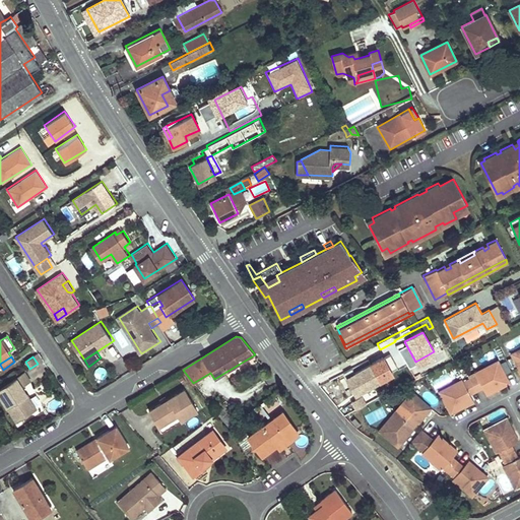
[(391,373),(382,356),(353,372),(351,368),(343,372),(352,389),(354,387),(356,392),(391,373)]
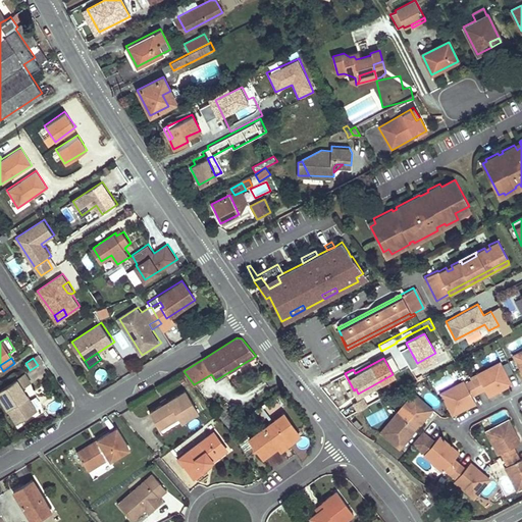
[(478,373),(479,374),(472,378),(479,393),(486,388),(489,395),(512,383),(501,361),(478,373)]
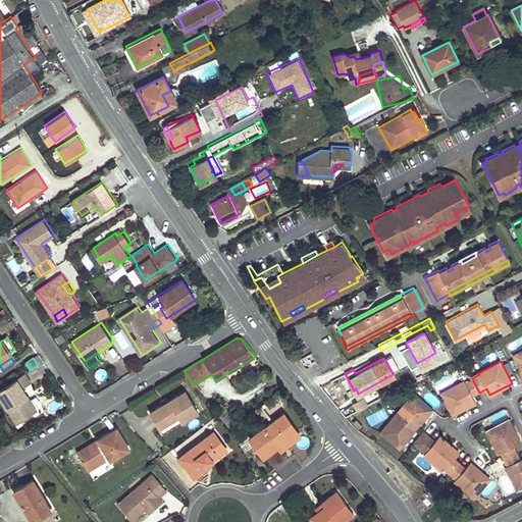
[(31,381),(25,373),(0,388),(0,396),(17,422),(37,409),(21,386),(31,381)]
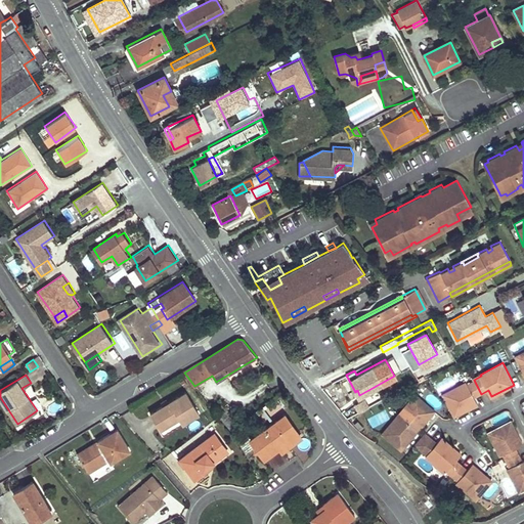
[(475,397),(481,394),(474,380),(468,384),(467,382),(444,394),(455,416),(479,403),(475,397)]
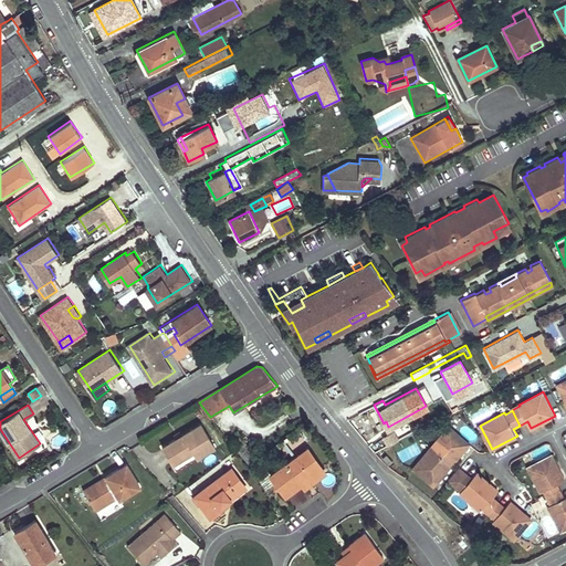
[(216,447),(201,425),(184,435),(176,439),(163,447),(173,463),(192,451),(197,458),(216,447)]
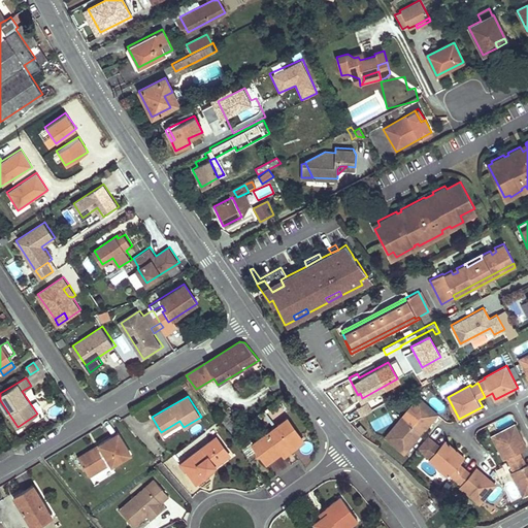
[(436,415),(417,398),(399,418),(419,434),(436,415)]
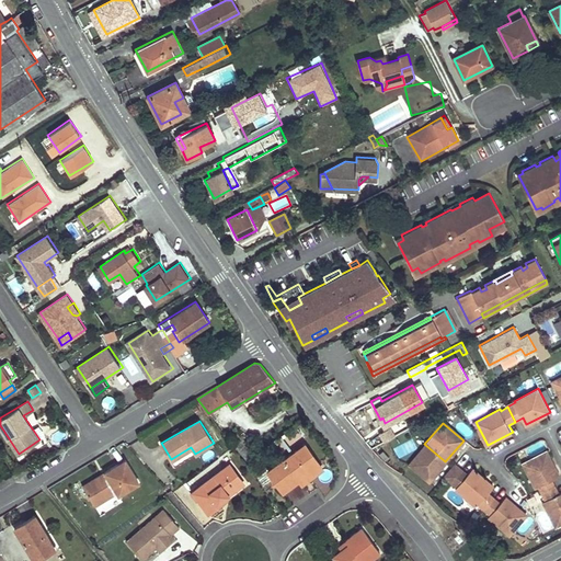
[(393,437),(389,430),(382,434),(386,442),(393,437)]
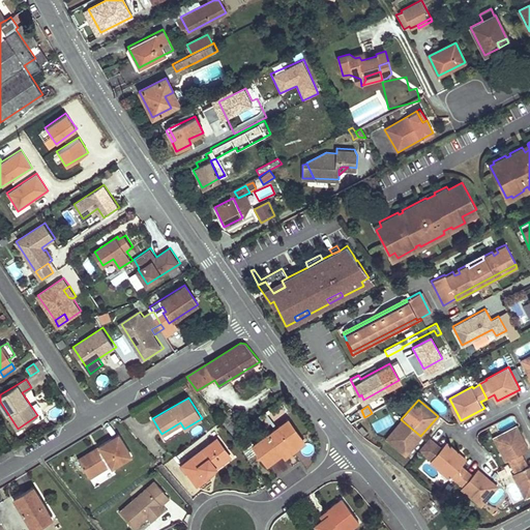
[(284,409),(275,414),(281,421),(288,416),(284,409)]
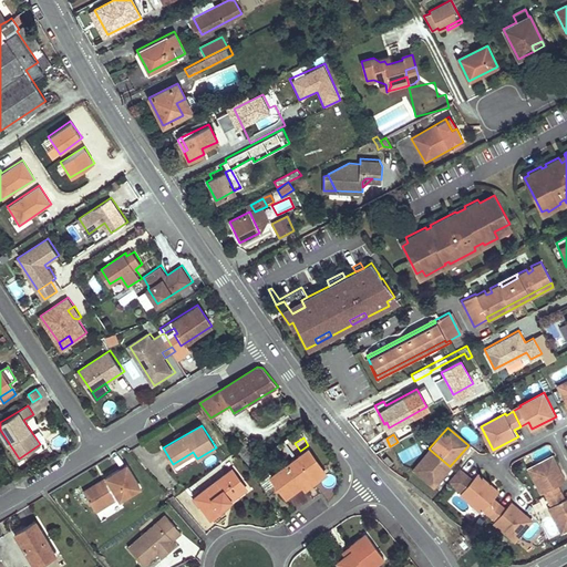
[(323,468),(309,449),(271,476),(287,496),(302,485),(323,468)]
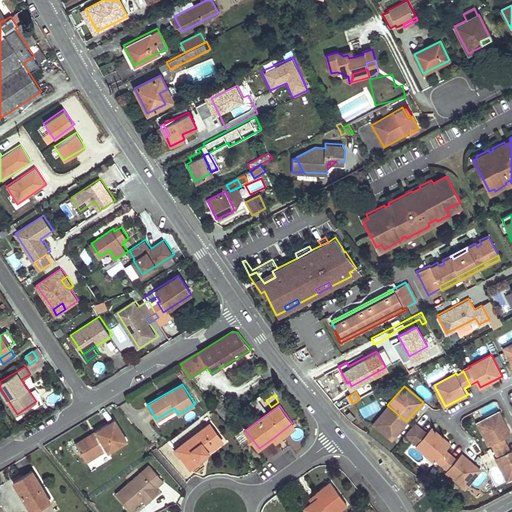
[(371,424),(389,440),(406,421),(387,405),(371,424)]
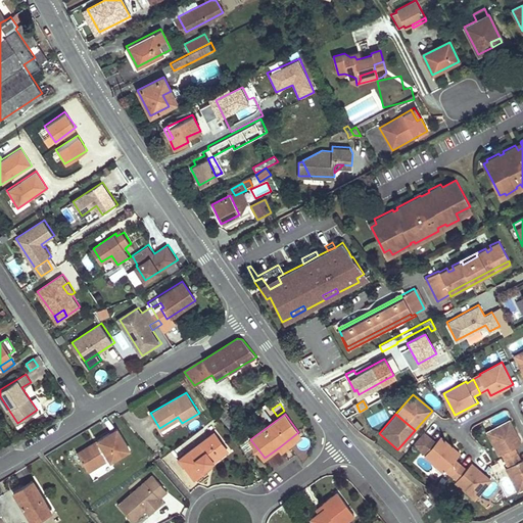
[(182,423),(178,417),(159,428),(163,434),(182,423)]
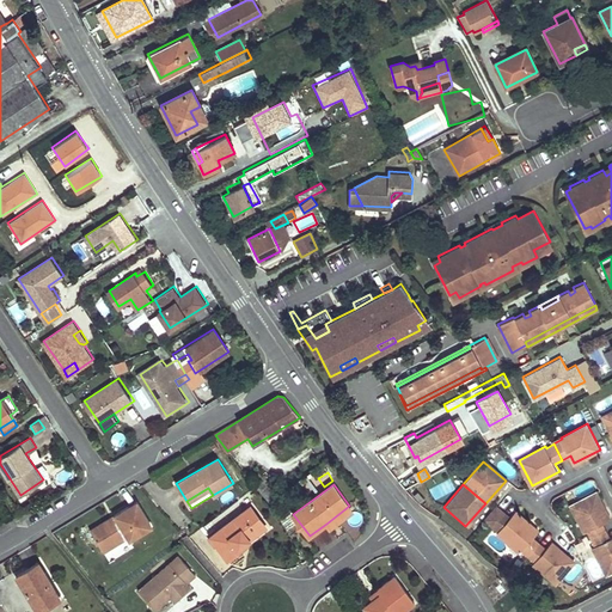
[(611,518),(598,491),(571,505),(586,532),(589,531),(593,538),(609,530),(605,522),(611,518)]
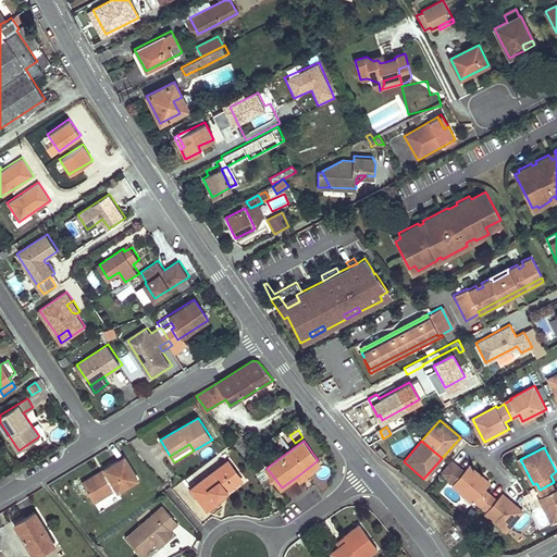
[(138,480),(124,457),(104,470),(107,472),(84,486),(95,503),(116,490),(118,493),(138,480)]
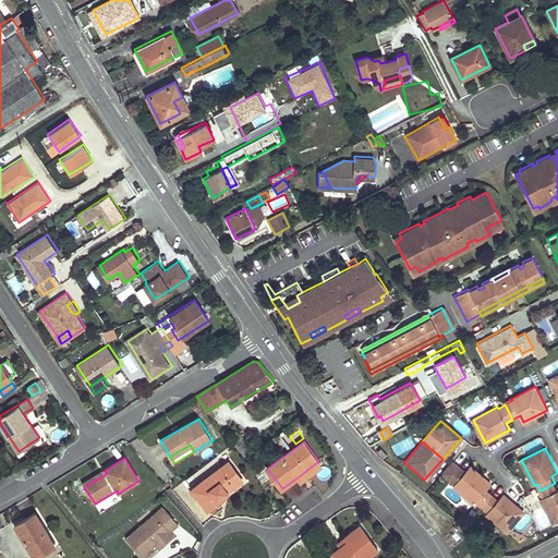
[(318,461),(298,477),(300,480),(320,464),(318,461)]
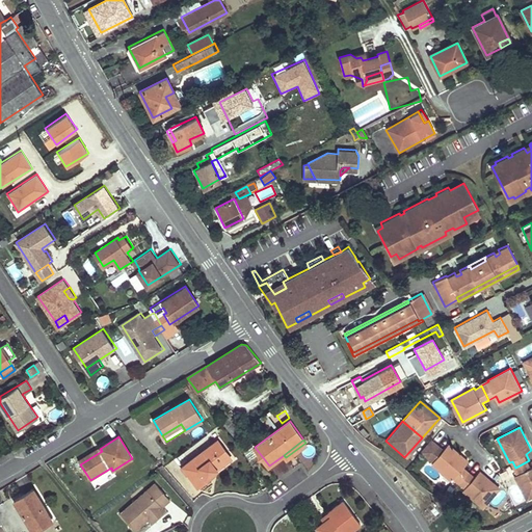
[(228,453),(219,442),(185,469),(191,477),(200,488),(210,480),(208,477),(214,473),(223,466),(219,459),(228,453)]
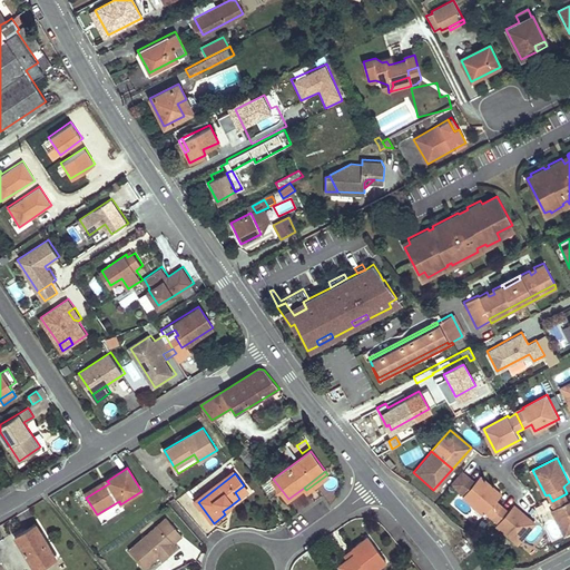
[(483,518),(485,516),(491,521),(502,508),(497,503),(501,498),(480,479),(475,484),(463,474),(452,488),(464,498),(462,500),(483,518)]
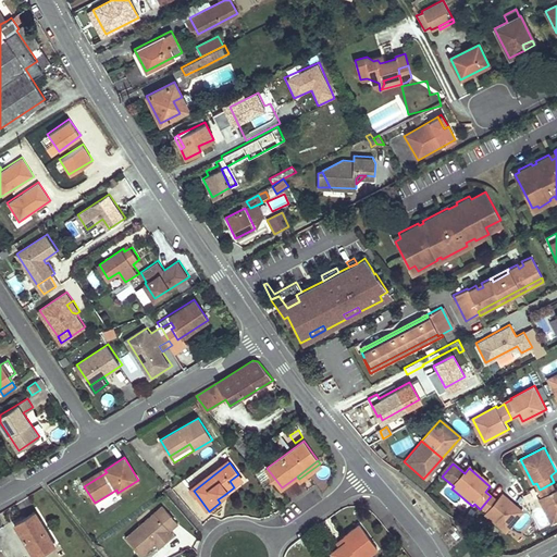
[(107,472),(104,470),(83,483),(84,486),(107,472)]
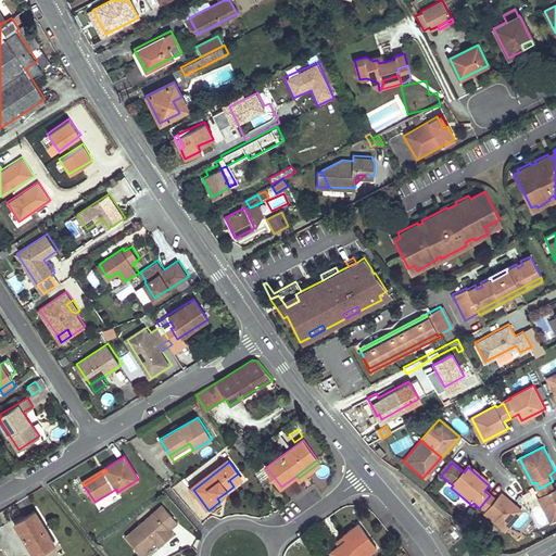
[(229,480),(234,487),(242,480),(238,474),(229,480)]
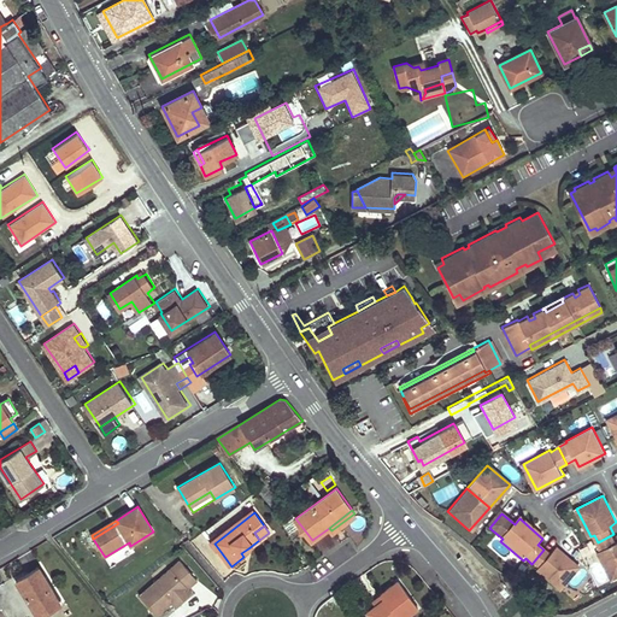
[(616,540),(613,534),(598,542),(601,550),(599,551),(613,577),(616,575),(616,540)]
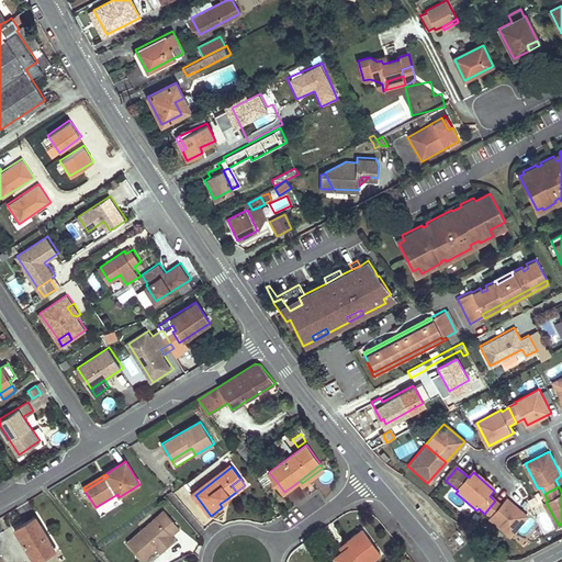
[(202,504),(195,495),(192,498),(199,507),(202,504)]
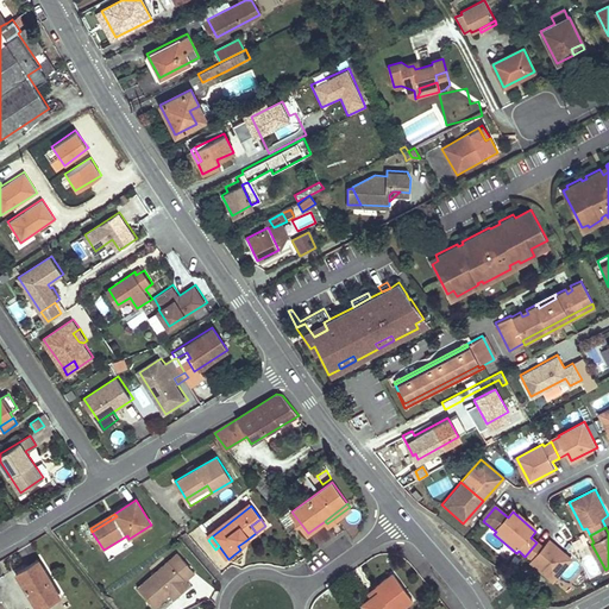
[(528,565),(551,584),(571,563),(548,542),(542,548),(537,542),(525,557),(531,562),(528,565)]
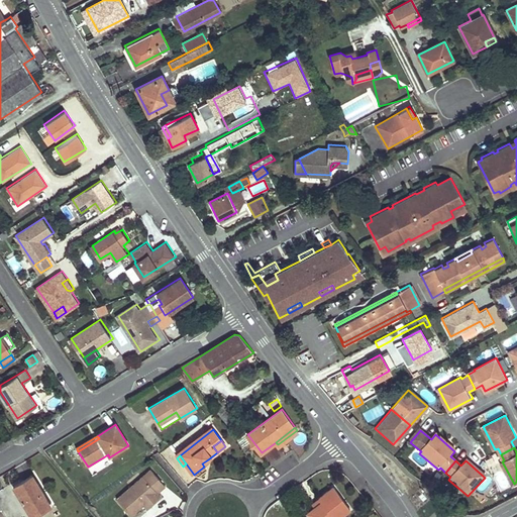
[(167,487),(152,470),(117,499),(131,516),(144,506),(149,501),(151,505),(162,496),(159,494),(167,487)]
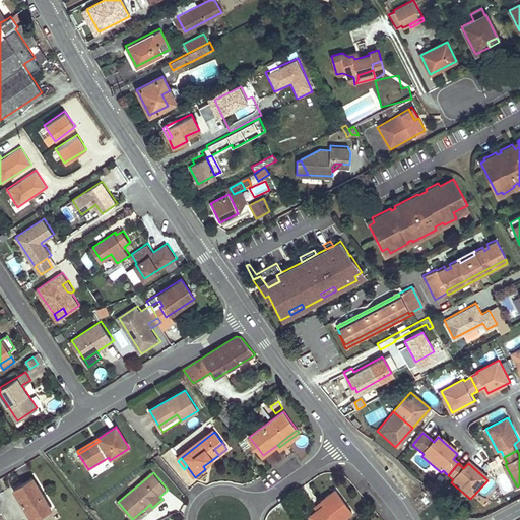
[(51,509),(31,478),(14,489),(33,519),(51,509)]
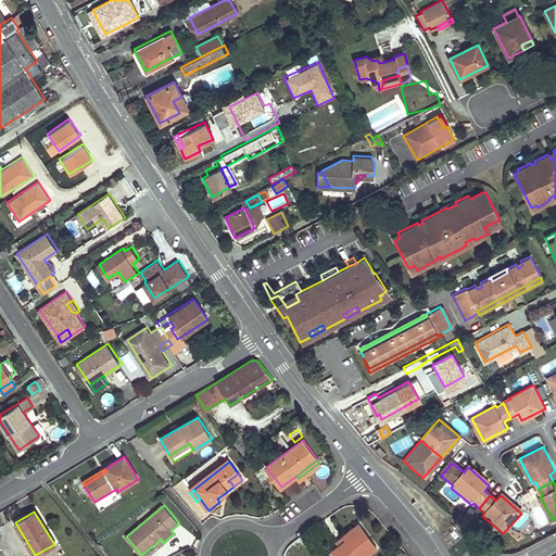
[(364,555),(377,547),(358,522),(342,534),(345,540),(338,545),(330,551),(333,555),(364,555)]
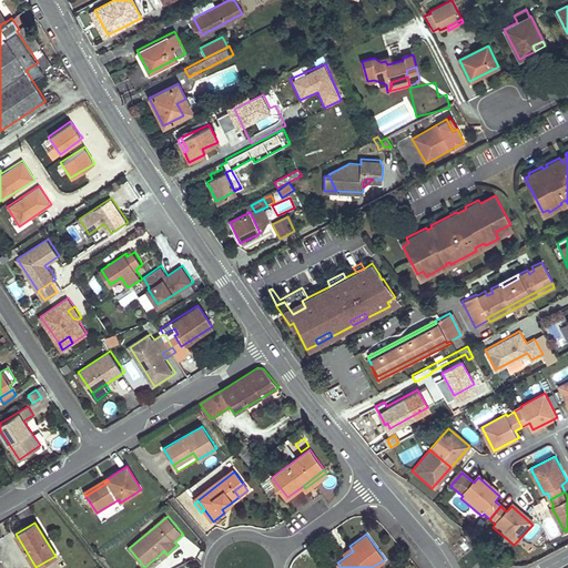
[(353,551),(350,546),(342,553),(345,557),(353,551)]
